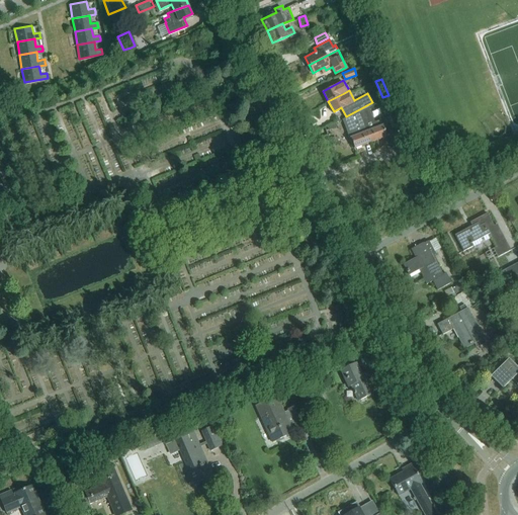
[(369,106),(359,110),(362,118),(366,131),(370,141),(386,135),(380,118),(374,120),(369,106)]
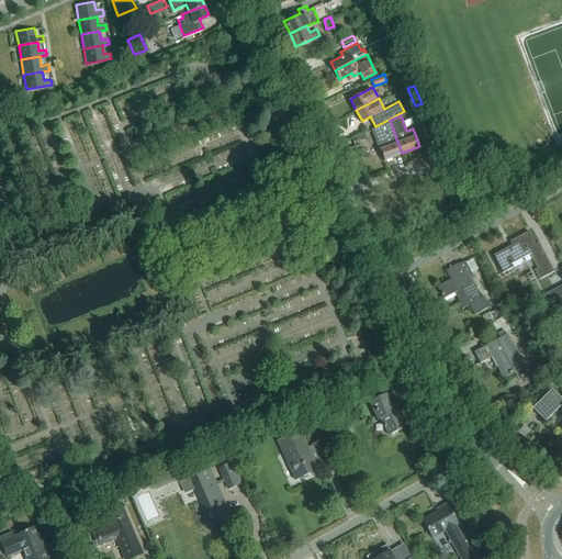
[(390,120),(372,127),(375,136),(375,135),(380,145),(379,145),(380,148),(384,159),(402,153),(397,142),(393,129),(390,120)]
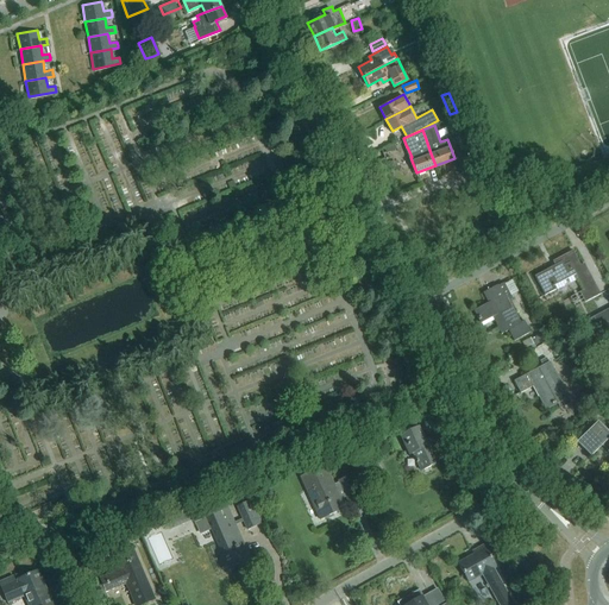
[(454,137),(459,150),(468,147),(462,134),(454,137)]
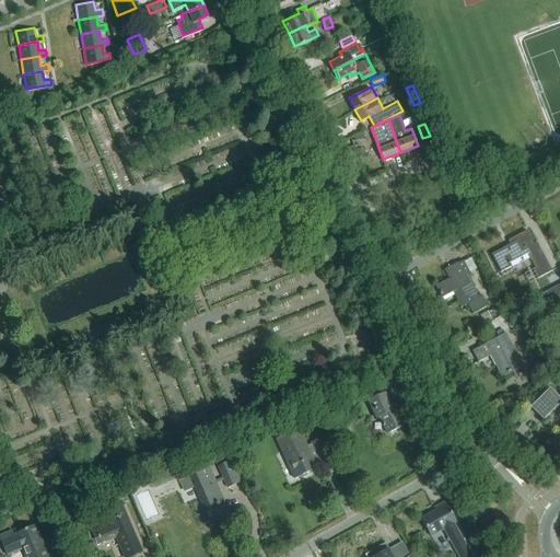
[(175,201),(186,197),(182,186),(171,190),(175,201)]
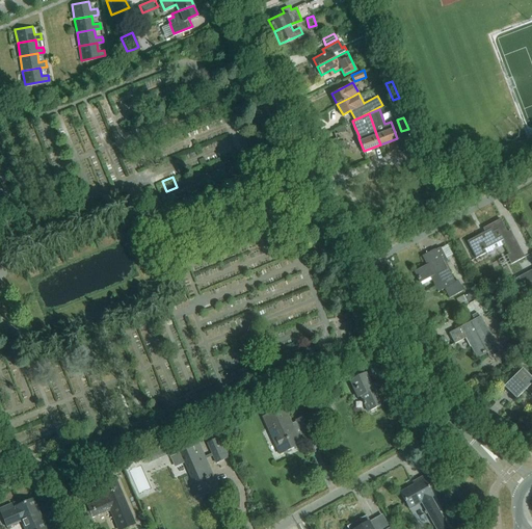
[(490,228),(468,240),(476,257),(486,252),(484,247),(503,238),(510,252),(506,254),(511,263),(525,256),(510,229),(507,230),(501,217),(488,225),(490,228)]
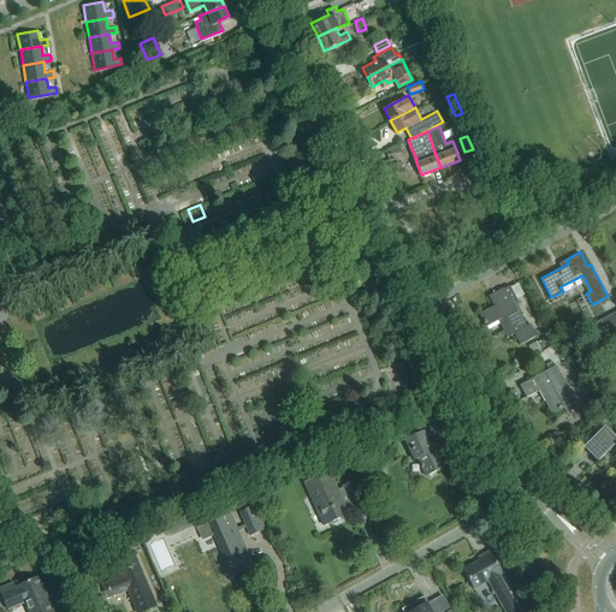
[(521,293),(527,291),(521,280),(516,283),(521,293)]
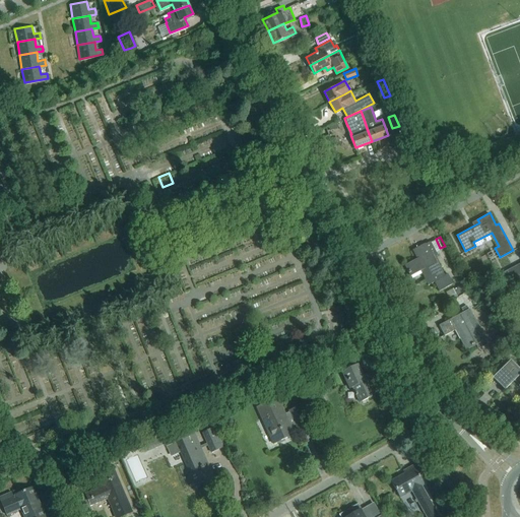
[(416,246),(420,254),(416,256),(417,257),(405,264),(410,273),(419,268),(428,283),(434,280),(439,289),(453,282),(448,272),(445,274),(435,255),(438,254),(430,241),(426,243),(425,242),(416,246)]
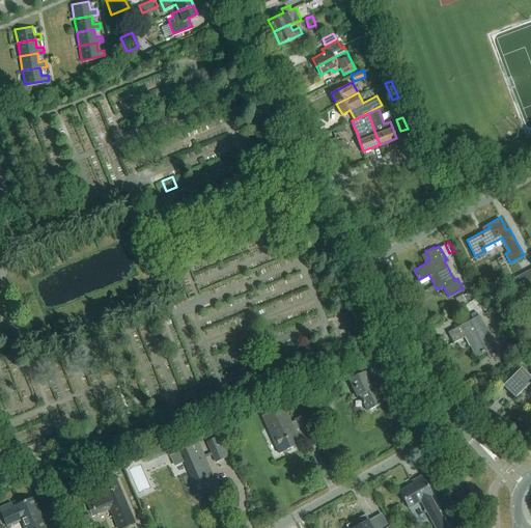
[(530,267),(509,279),(514,289),(530,280),(530,267)]
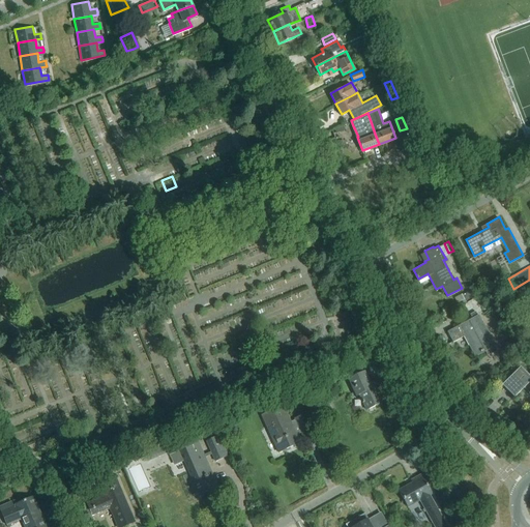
[(472,288),(464,293),(467,299),(476,295),(472,288)]
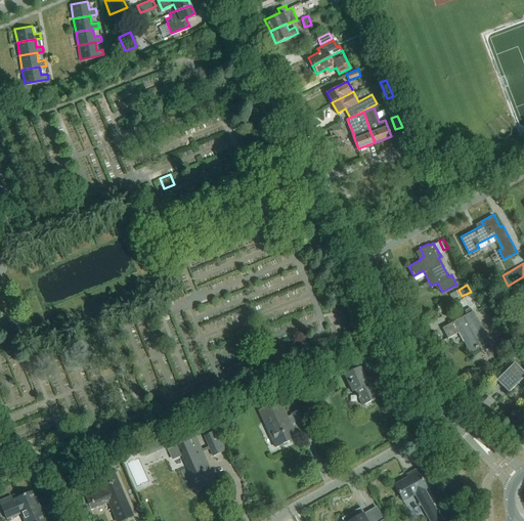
[(479,345),(488,340),(470,306),(465,308),(468,313),(463,315),(442,326),(447,337),(460,330),(471,349),(479,345)]
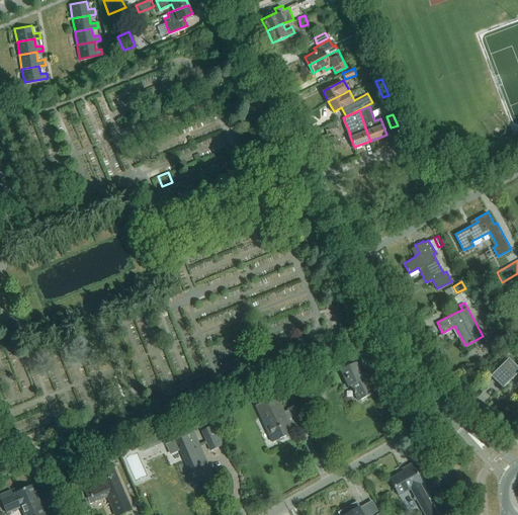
[(498,346),(506,335),(502,329),(491,336),(498,346)]
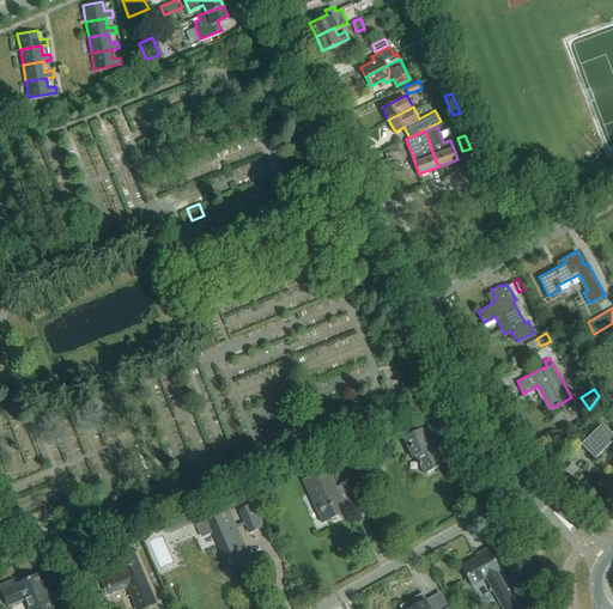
[(434,390),(419,395),(422,402),(436,396),(434,390)]
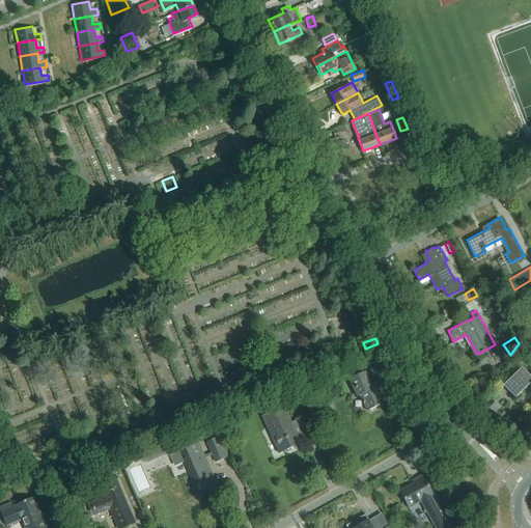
[(522,365),(502,384),(514,396),(525,387),(530,391),(530,371),(530,373),(522,365)]
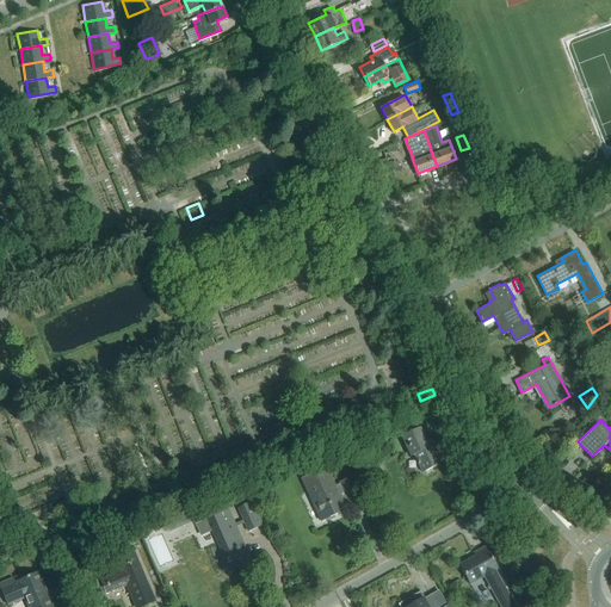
[(429,444),(420,426),(402,433),(412,453),(415,451),(418,458),(419,462),(420,460),(424,469),(440,460),(432,443),(429,444)]
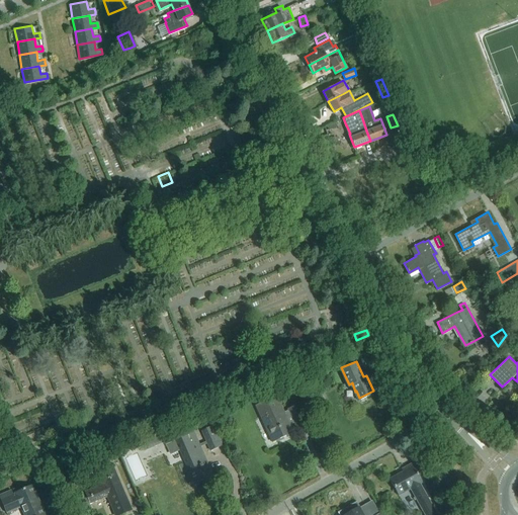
[(284,409),(277,395),(257,404),(272,439),(293,429),(290,423),(306,416),(298,403),(284,409)]
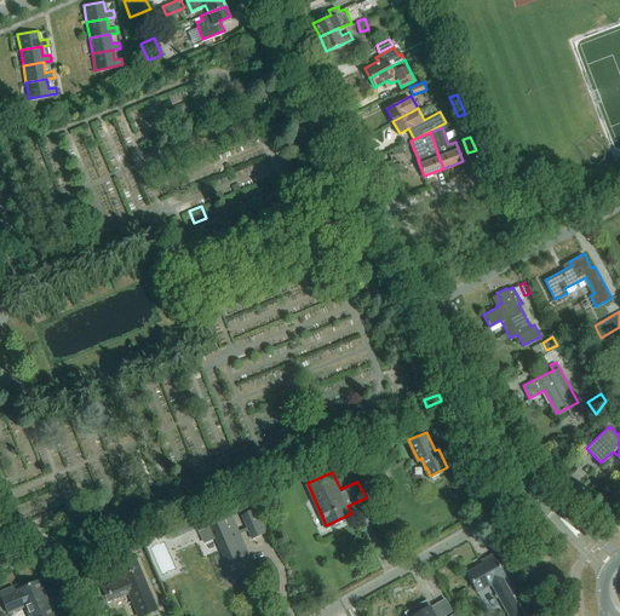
[(246,525),(252,537),(269,529),(259,505),(241,513),(246,525)]
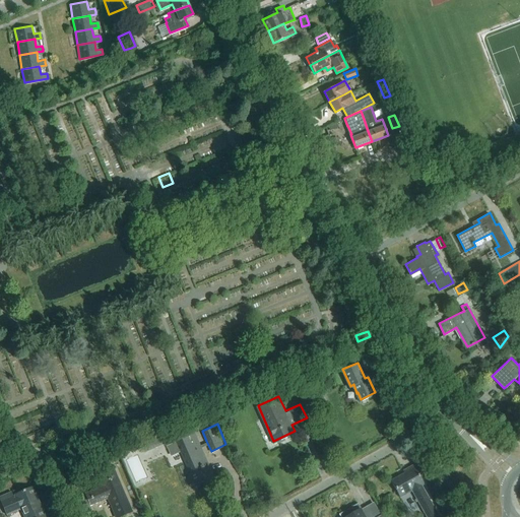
[(178,437),(174,429),(160,434),(165,442),(178,437)]
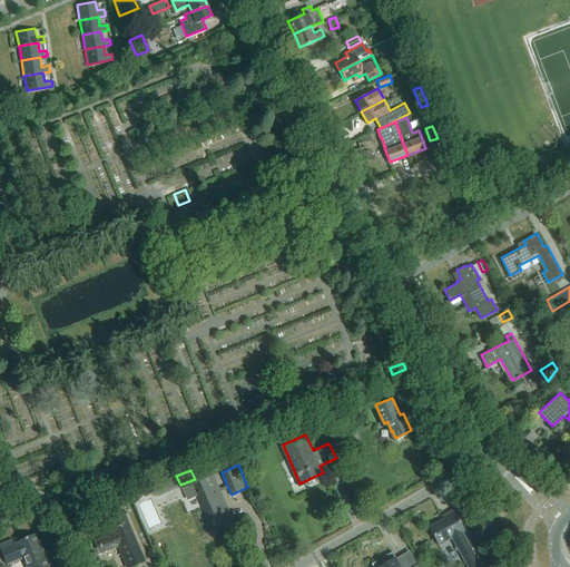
[(188,496),(198,491),(215,529),(232,521),(213,476),(185,488),(188,496)]
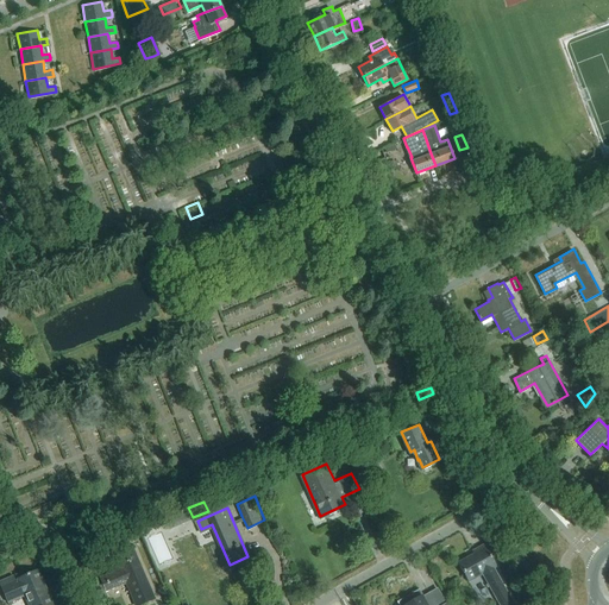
[(120,566),(104,573),(110,586),(125,579),(136,603),(155,596),(131,542),(113,550),(120,566)]
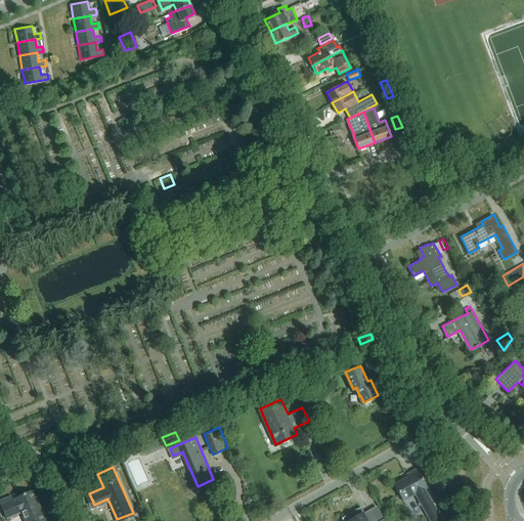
[(407,473),(408,476),(395,483),(403,498),(416,492),(431,520),(443,520),(425,487),(428,486),(418,467),(407,473)]
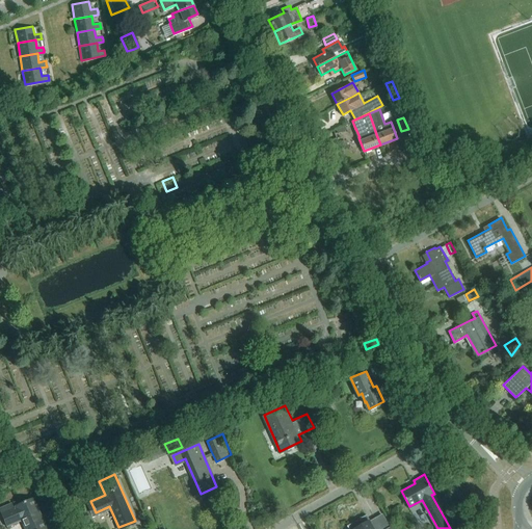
[(44,528),(49,527),(45,518),(43,518),(33,496),(15,504),(15,505),(1,511),(6,525),(21,519),(25,528),(44,528)]
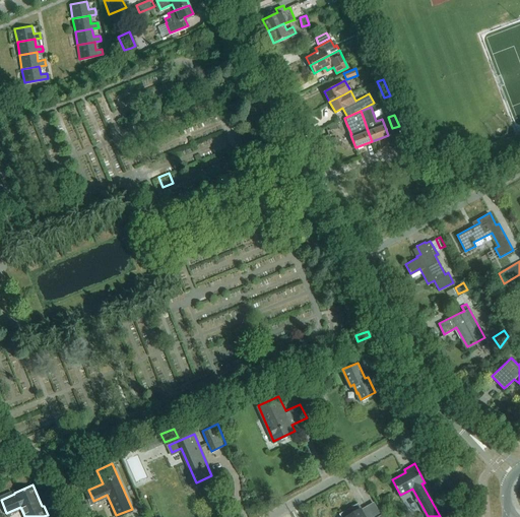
[(359,502),(340,512),(342,516),(374,516),(369,508),(364,511),(359,502)]
